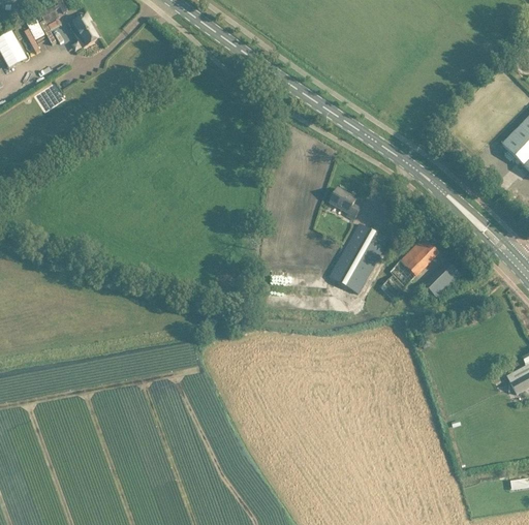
[(60,0),(58,1),(63,10),(71,6),(68,0),(60,0)]
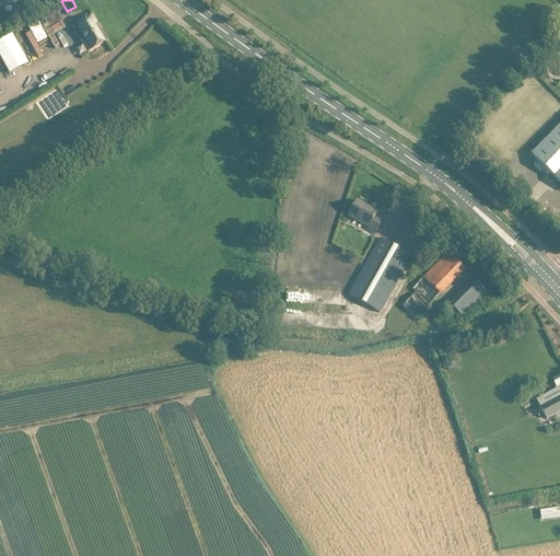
[(43,12),(49,23),(63,16),(59,8),(57,4),(43,12)]
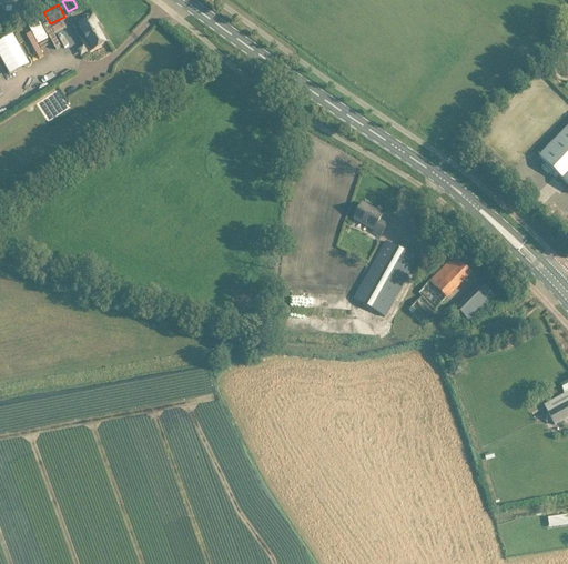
[(93,12),(74,23),(90,49),(109,38),(93,12)]
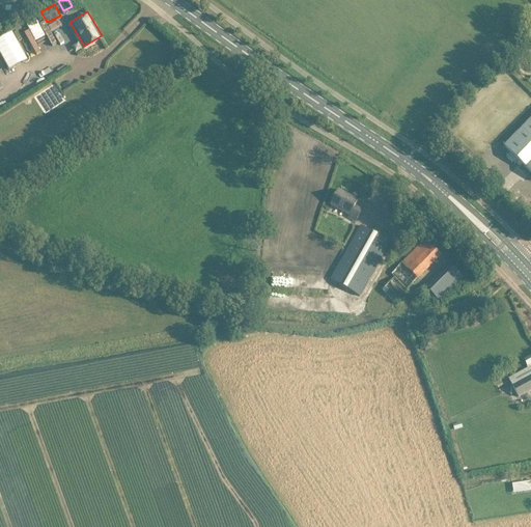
[(31,16),(21,20),(25,28),(34,24),(31,16)]
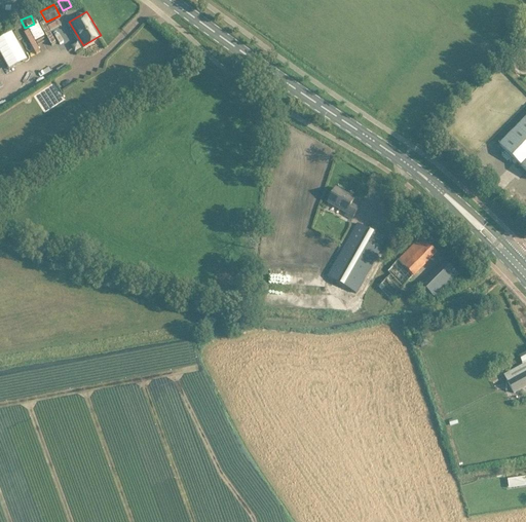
[(12,30),(0,36),(0,49),(9,67),(28,57),(12,30)]
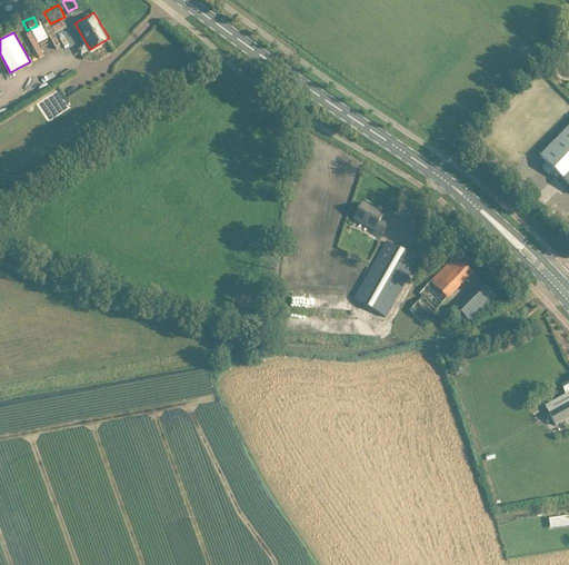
[(568,181),(568,124),(540,154),(568,181)]
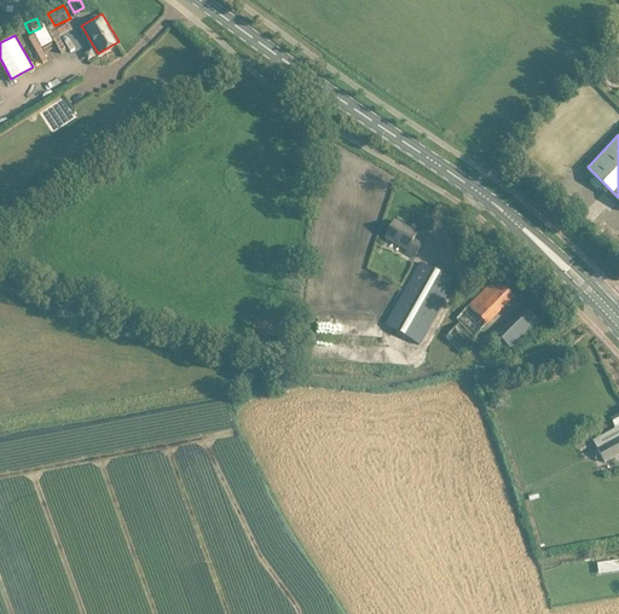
[(414,255),(416,250),(422,241),(414,236),(417,230),(395,218),(386,235),(406,245),(404,249),(414,255)]
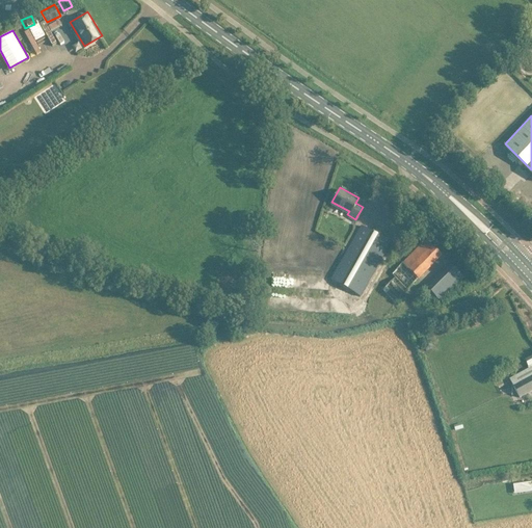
[(417,225),(411,220),(408,226),(414,229),(417,225)]
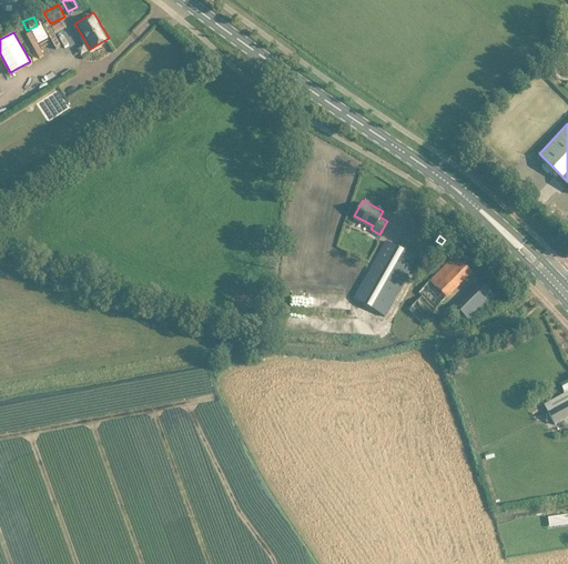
[(384,314),(412,265),(417,255),(386,238),(353,298),(384,314)]
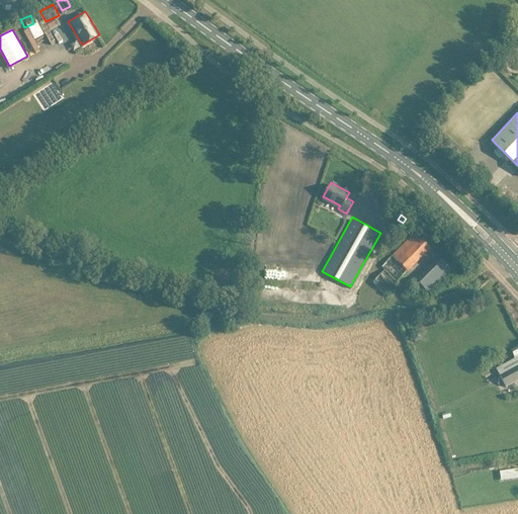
[(438,254),(431,261),(416,276),(428,289),(451,267),(438,254)]
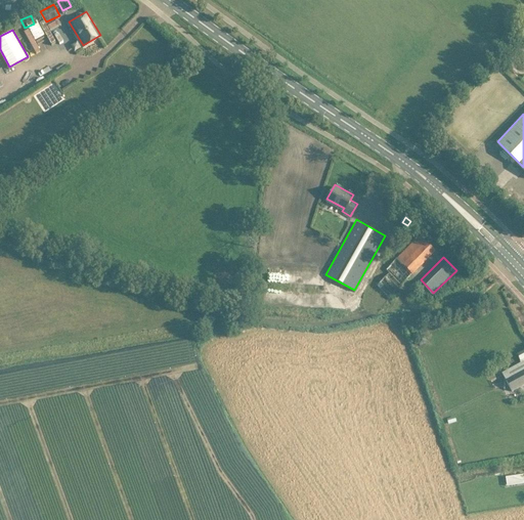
[(389,270),(377,283),(388,295),(410,273),(395,258),(386,267),(389,270)]
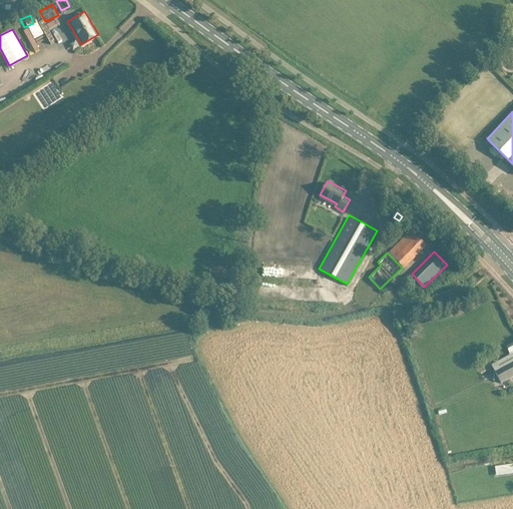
[(419,334),(414,321),(407,323),(411,336),(419,334)]
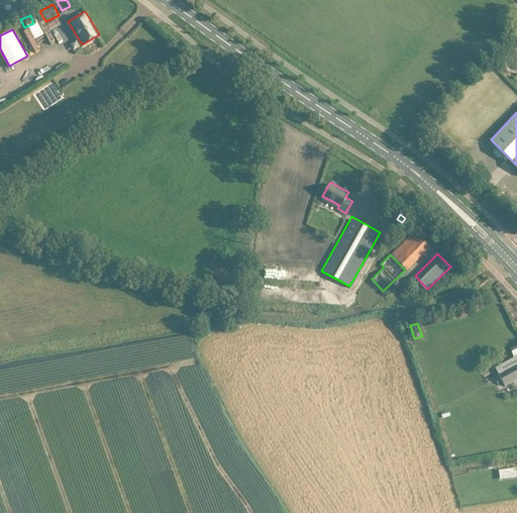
[(516,376),(516,341),(510,346),(513,352),(513,353),(514,354),(495,365),(505,383),(516,376)]
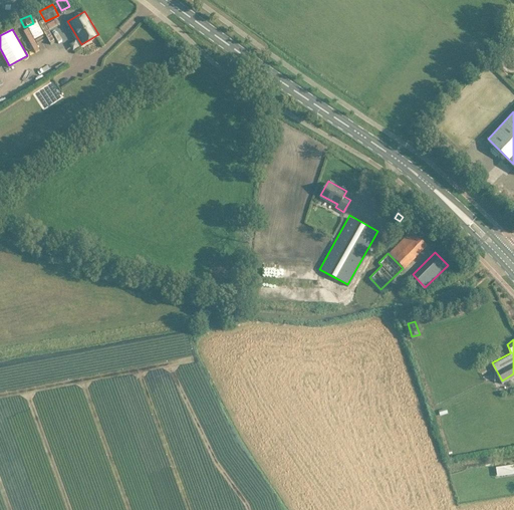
[(504,465),(496,466),(497,473),(505,472),(504,469),(504,465)]
